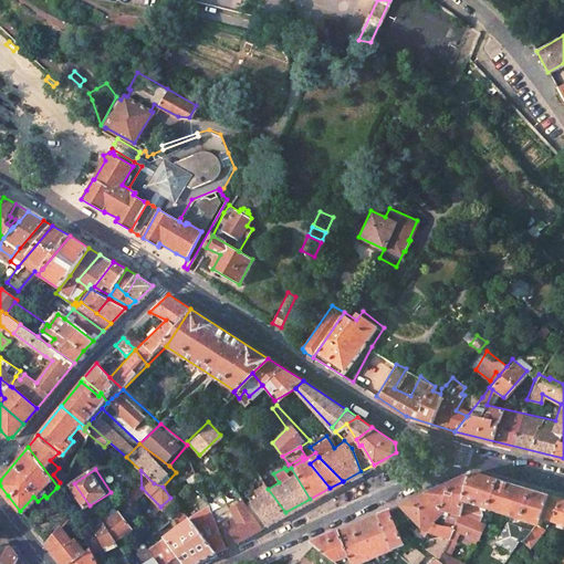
[(196,479),(191,470),(184,476),(187,482),(196,479)]
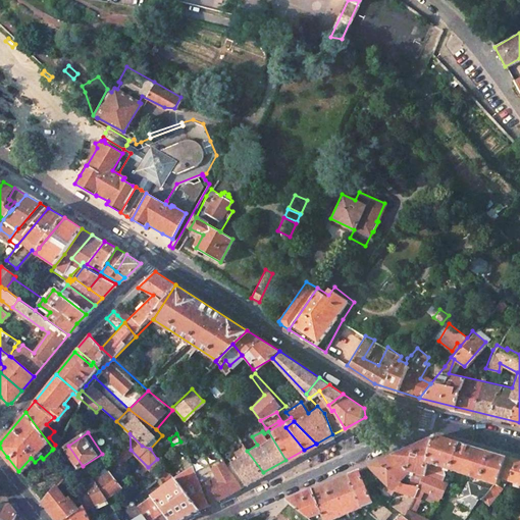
[(403,515),(403,516),(408,519),(425,519),(426,518),(414,509),(420,496),(434,502),(438,495),(445,481),(447,476),(443,475),(444,472),(442,465),(449,468),(458,440),(434,433),(431,434),(422,473),(417,485),(413,496),(403,515)]
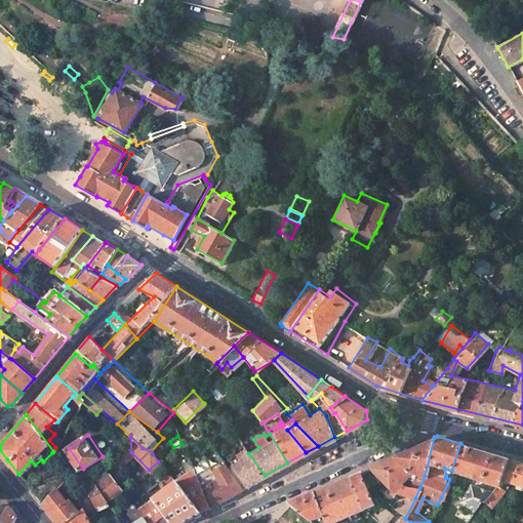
[(434,437),(378,461),(399,480),(404,476),(413,478),(410,485),(419,488),(425,476),(434,437)]
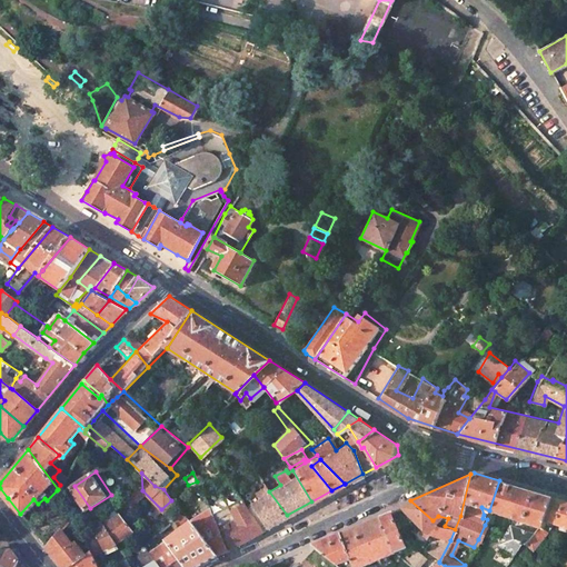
[(287,515),(269,491),(261,478),(257,480),(265,494),(249,503),(266,526),(287,515)]
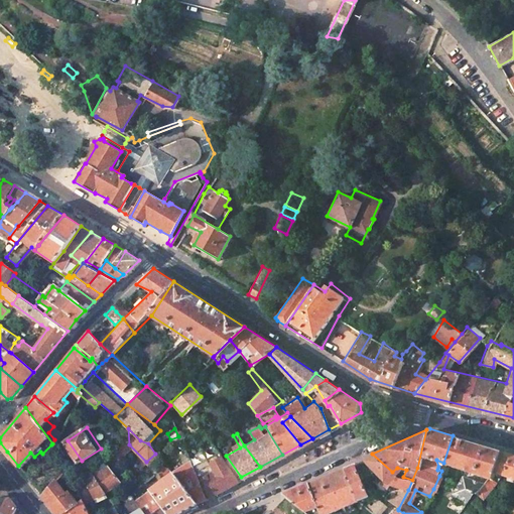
[(499,450),(453,435),(443,463),(486,476),(491,478),(499,450)]
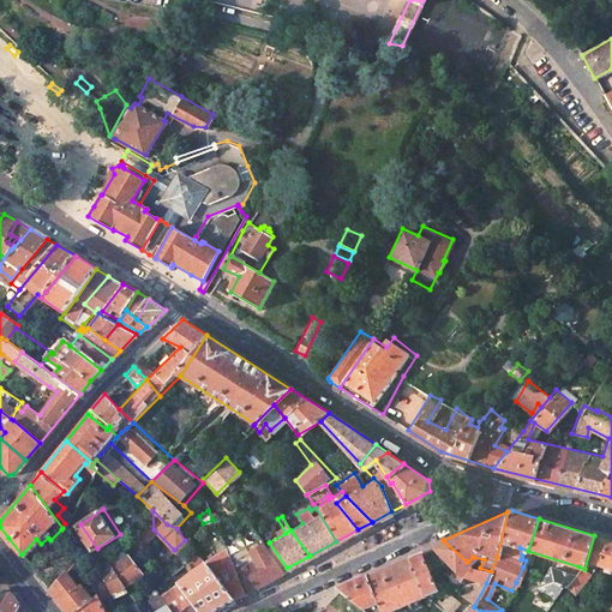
[(610,568),(611,568),(611,540),(594,535),(585,569),(579,567),(574,574),(565,585),(563,583),(558,589),(565,592),(568,587),(574,592),(589,573),(595,563),(604,567),(603,570),(609,573),(610,568)]
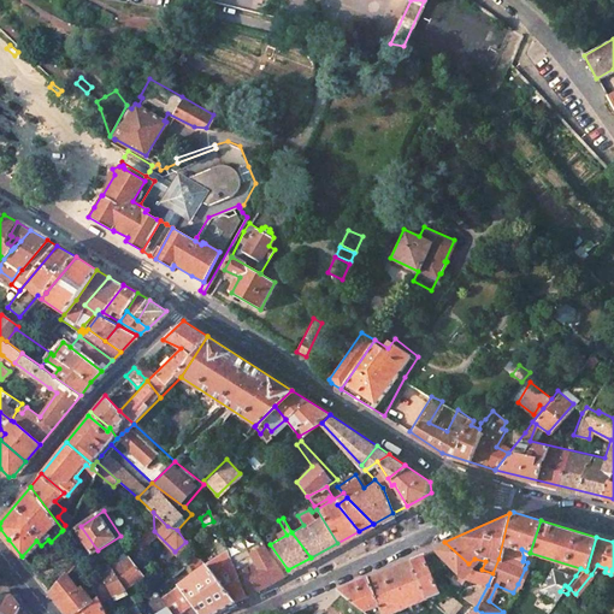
[(252,542),(243,545),(264,583),(283,572),(264,544),(255,549),(252,542)]
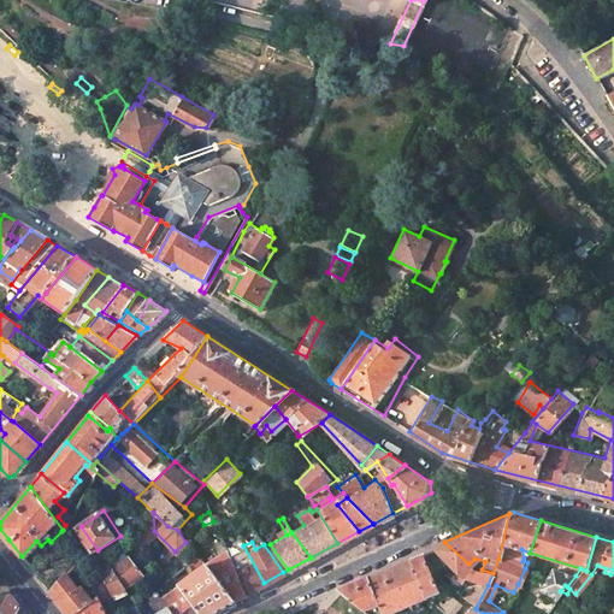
[(462,576),(471,566),(468,564),(444,542),(431,547),(455,572),(462,576)]
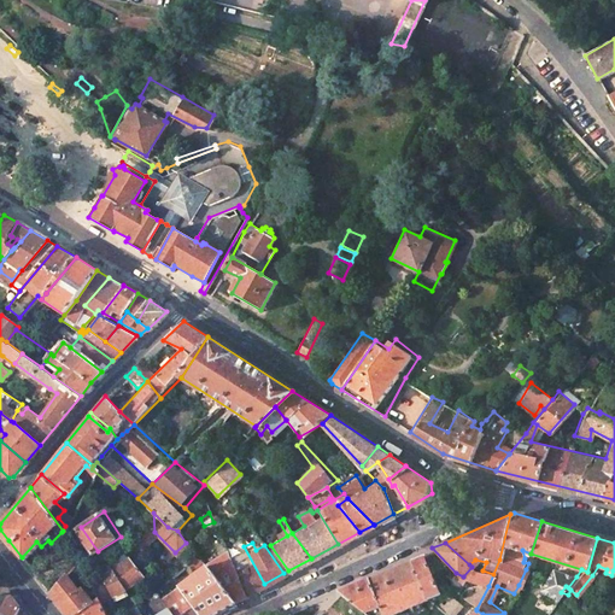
[(264,584),(244,546),(228,555),(245,593),(264,584)]
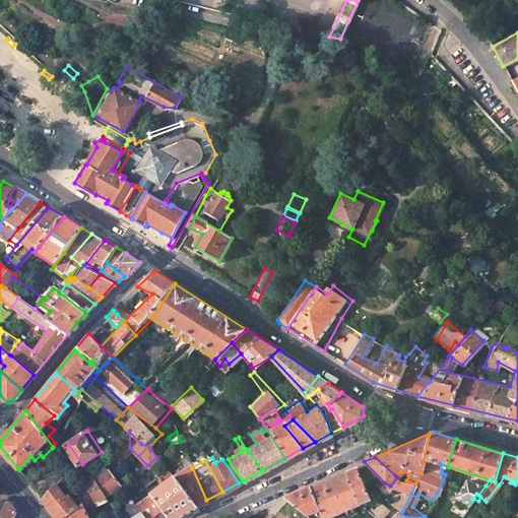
[(89,473),(112,502),(116,499),(126,486),(101,461),(89,473)]
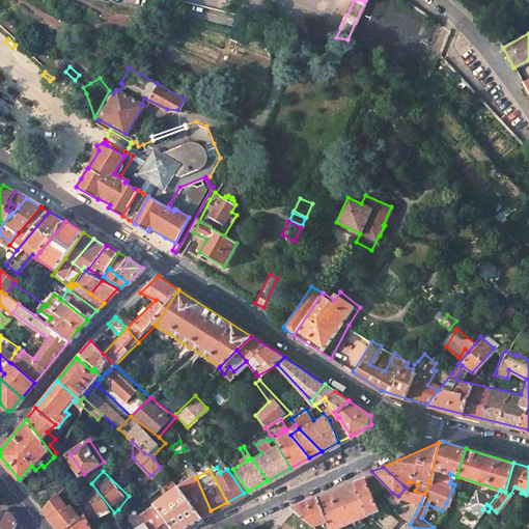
[(211,510),(196,477),(194,473),(175,485),(200,517),(211,510)]
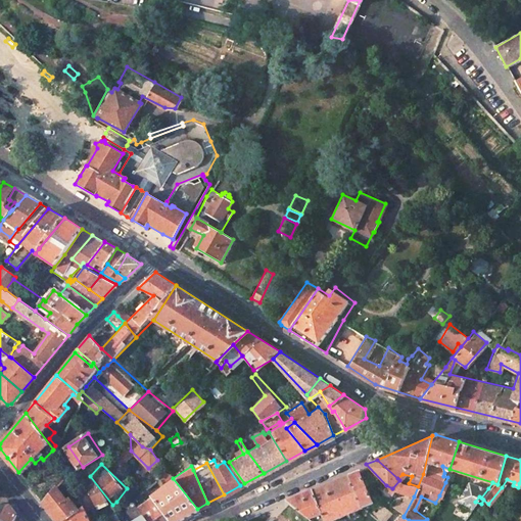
[(357,468),(346,472),(361,505),(371,501),(357,468)]
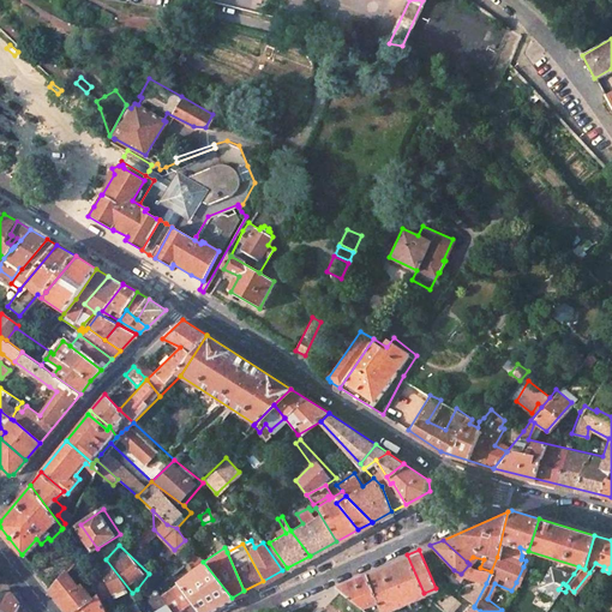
[(365,574),(376,600),(381,611),(424,593),(407,555),(373,570),(365,574)]
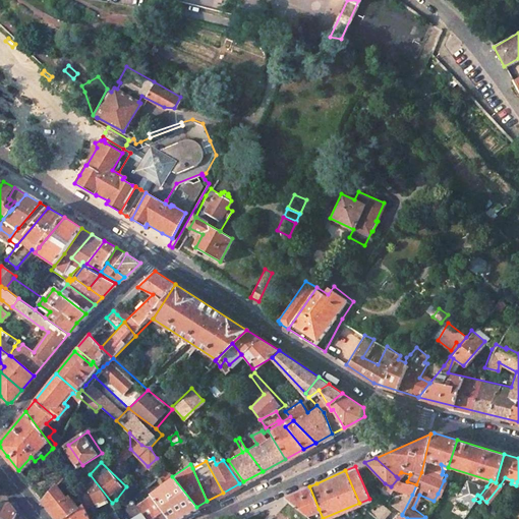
[(82,481),(93,501),(99,497),(103,506),(112,503),(90,474),(83,480),(82,481)]
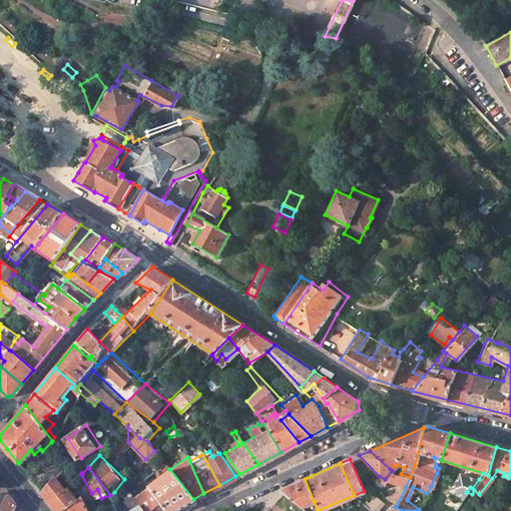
[(169,510),(193,499),(169,469),(132,496),(144,509),(159,501),(166,510),(169,510)]
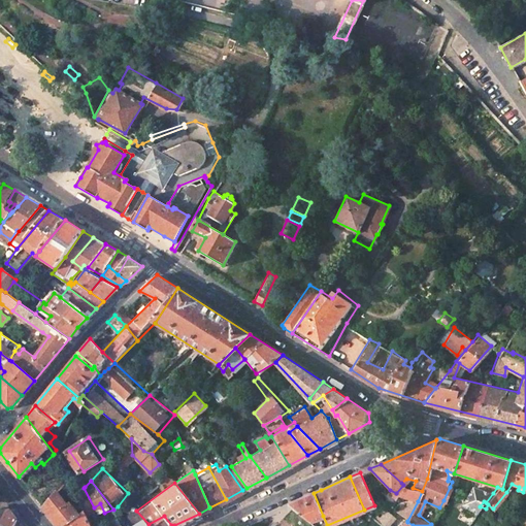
[(418,501),(422,491),(413,488),(403,485),(396,493),(418,501)]
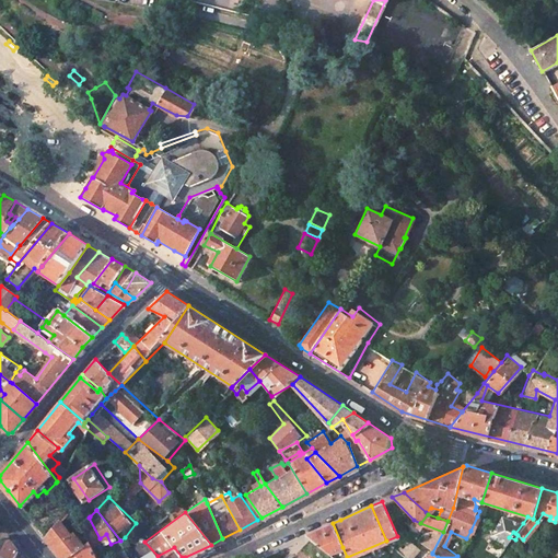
[(515,533),(523,523),(500,515),(488,537),(504,545),(509,537),(513,532),(515,533)]
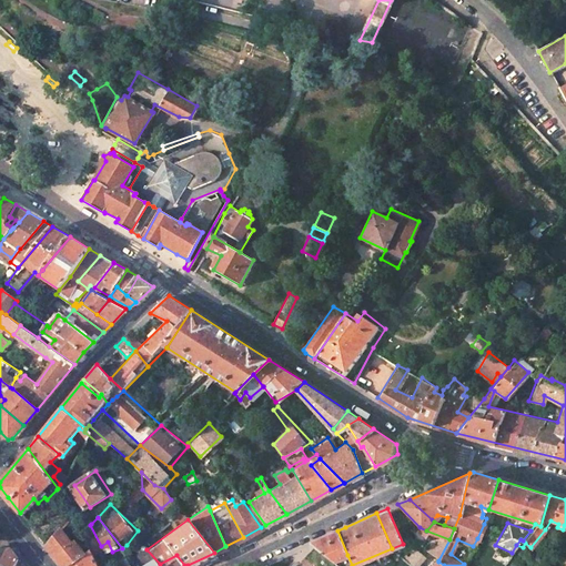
[(90,554),(91,553),(101,546),(90,525),(80,534),(90,554)]
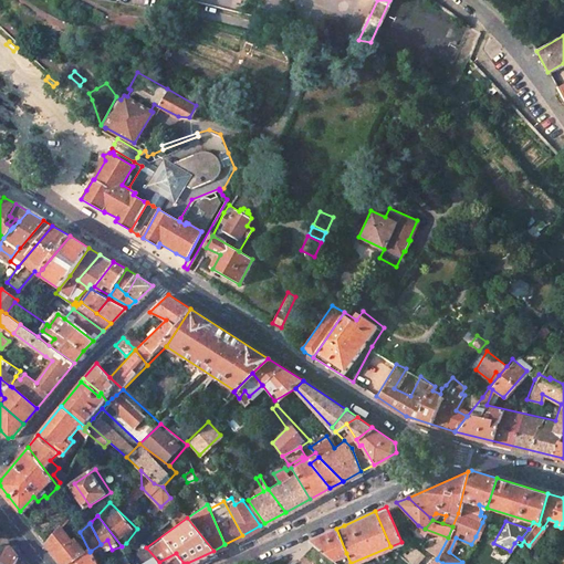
[(61,563),(70,563),(90,552),(80,532),(69,525),(45,543),(60,562),(61,563)]
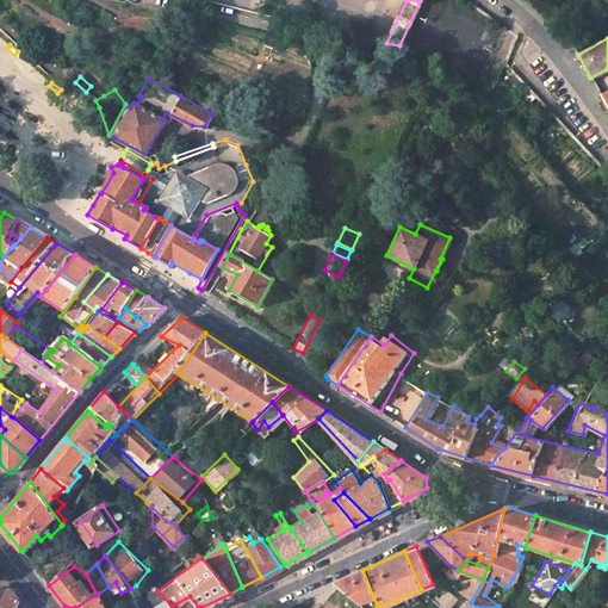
[(363,570),(333,583),(337,587),(341,590),(357,602),(373,596),(363,570)]
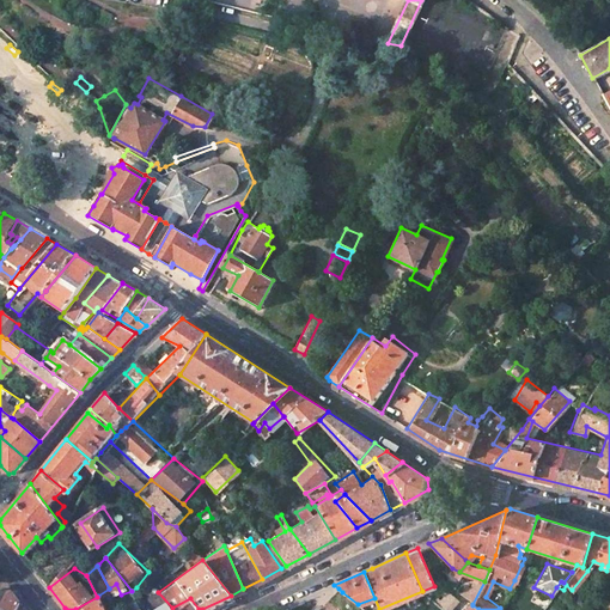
[(172,608),(158,592),(153,586),(145,593),(148,601),(138,607),(139,609),(199,609),(190,598),(172,608)]
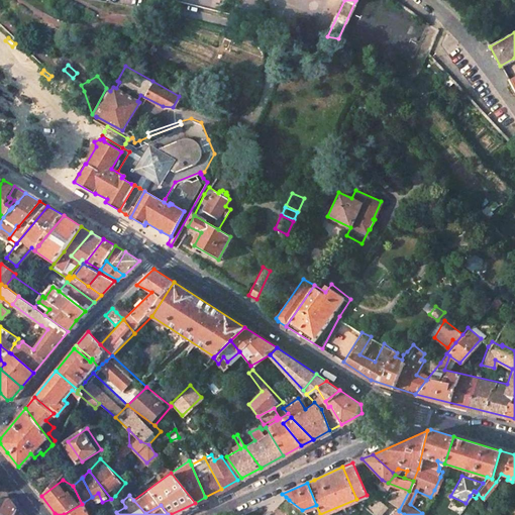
[(0,511),(6,514),(9,514),(14,506),(7,498),(0,497),(0,511)]
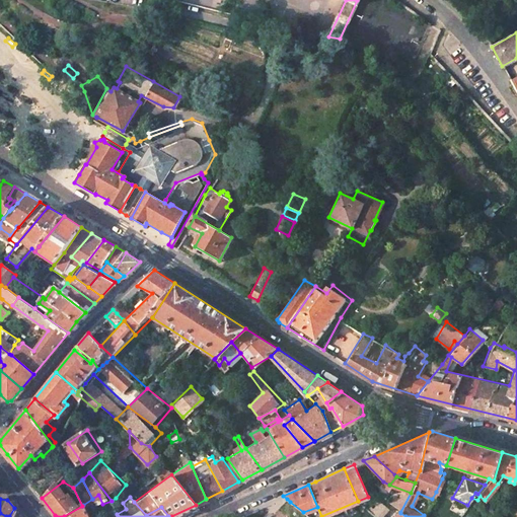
[(376,516),(380,511),(374,506),(375,505),(370,500),(364,506),(376,516)]
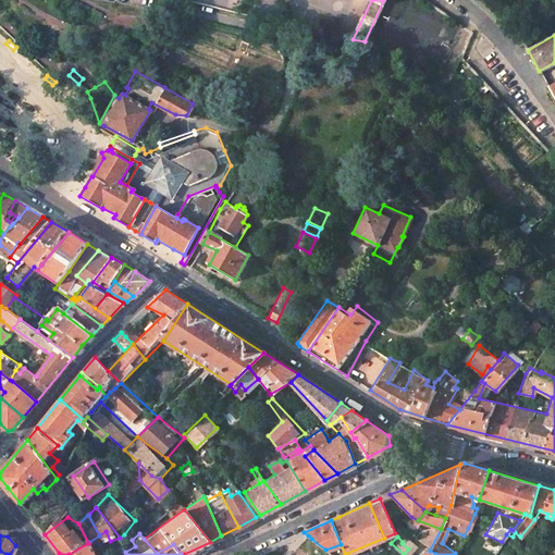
[(95,554),(89,542),(88,543),(69,554),(95,554)]
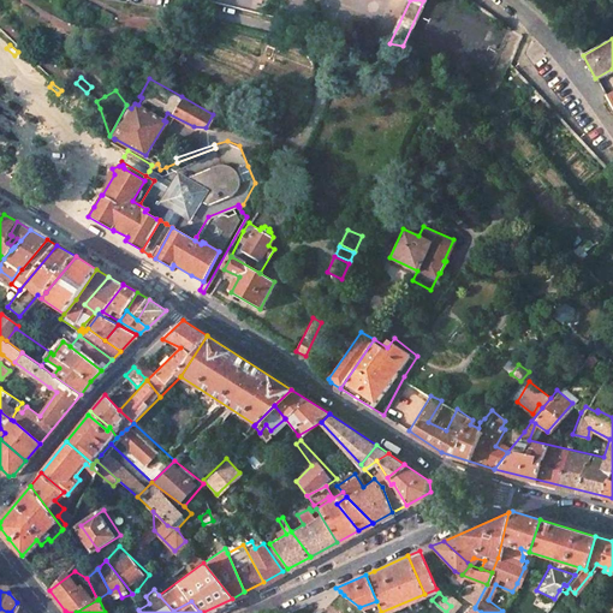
[(587,605),(575,600),(572,606),(584,611),(587,605)]
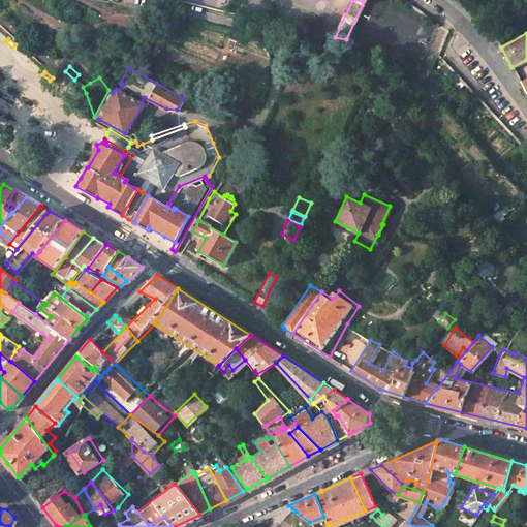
[(120,526),(119,524),(114,517),(109,520),(113,526),(120,526)]
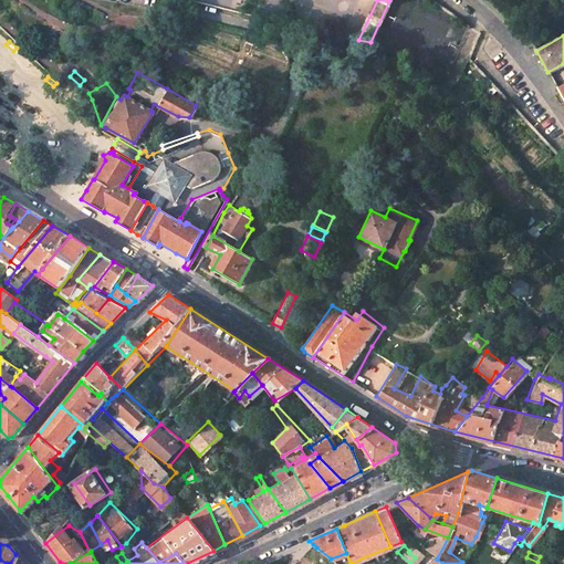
[(23,563),(22,562),(16,554),(10,563),(23,563)]
